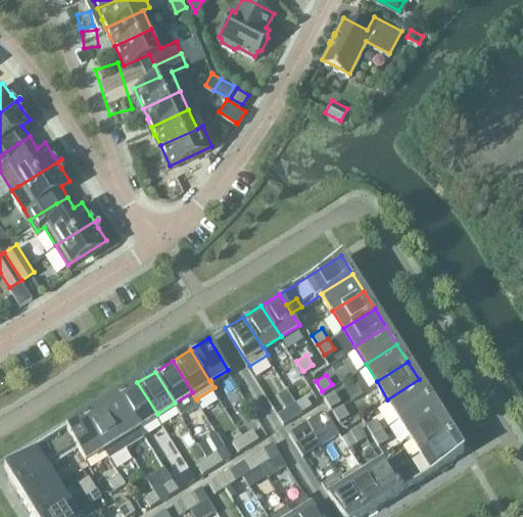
[(387,400),(398,417),(430,397),(419,379),(387,400)]
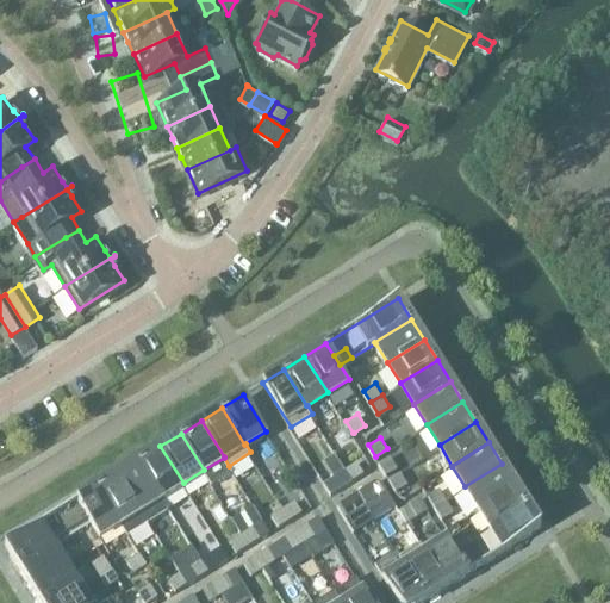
[(162,496),(184,483),(160,446),(139,459),(162,496)]
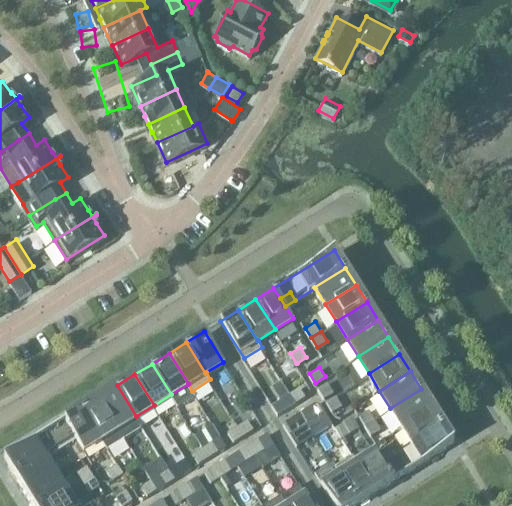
[(327,380),(317,386),(324,396),(333,390),(327,380)]
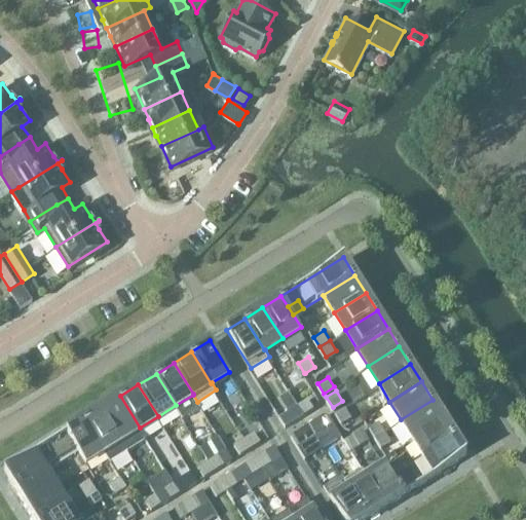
[(127,447),(146,436),(140,428),(120,396),(103,407),(127,447)]
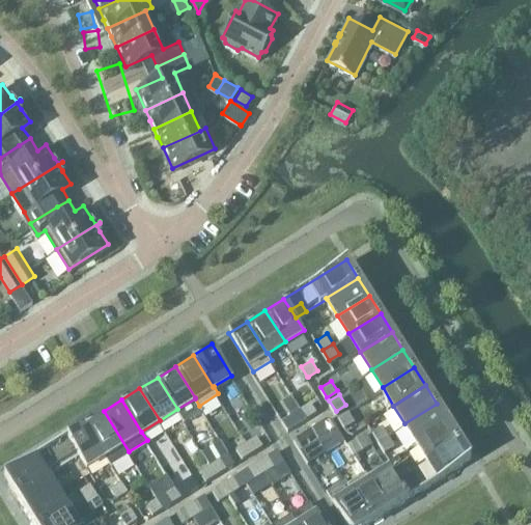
[(300,406),(306,416),(316,410),(310,399),(300,406)]
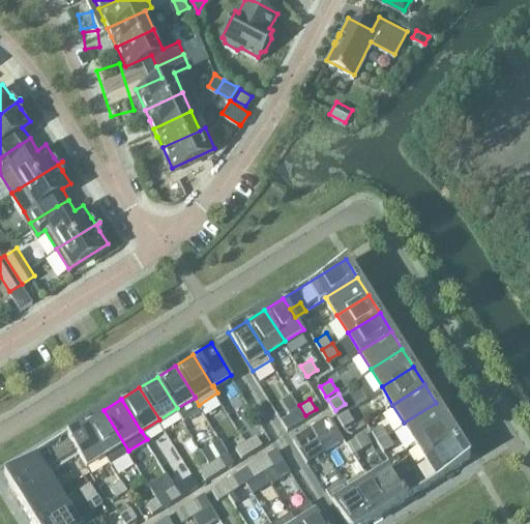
[(404,423),(415,440),(447,420),(436,403),(404,423)]
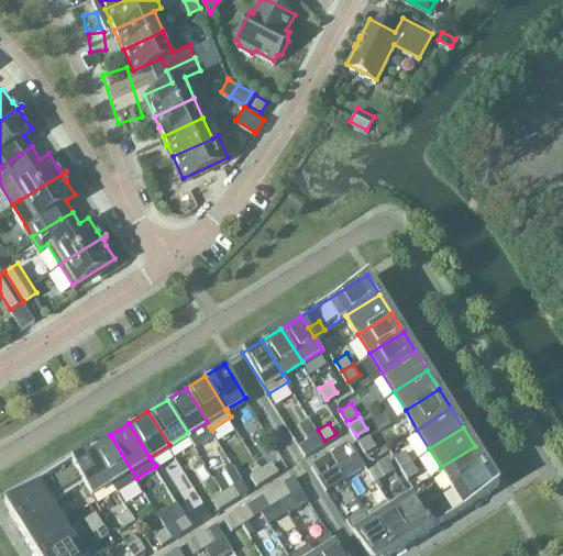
[(324,441),(318,430),(308,436),(315,447),(324,441)]
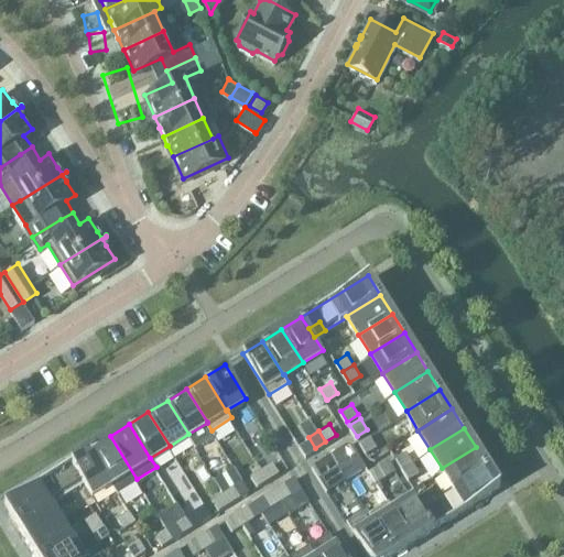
[(370,434),(359,440),(366,451),(377,445),(370,434)]
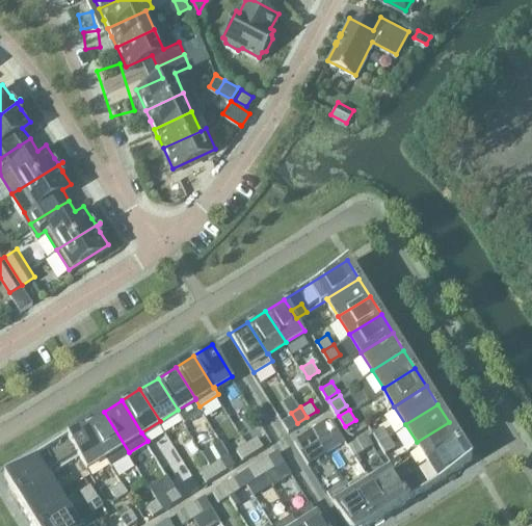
[(86,423),(106,454),(111,464),(129,452),(104,412),(86,423)]
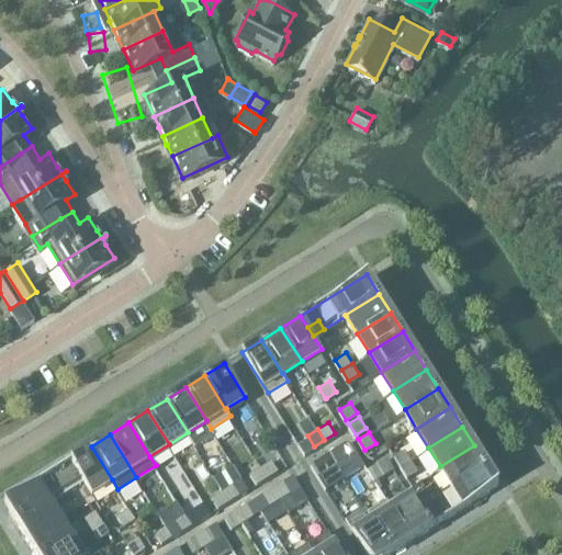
[(330,450),(337,461),(348,454),(341,443),(330,450)]
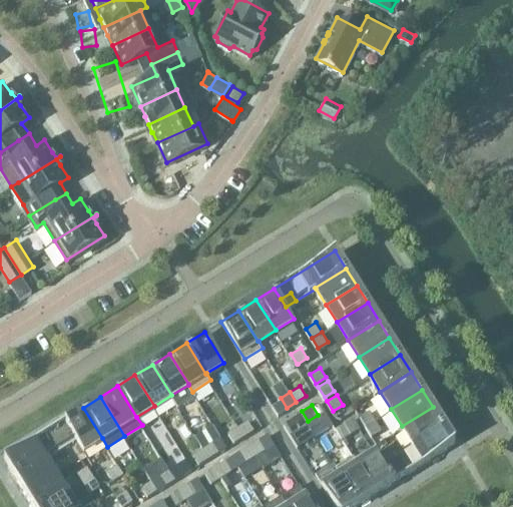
[(402,426),(413,443),(443,424),(433,407),(402,426)]
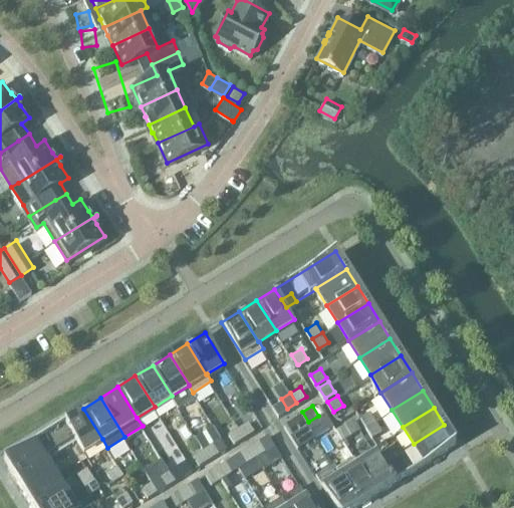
[(102,439),(83,409),(65,420),(71,431),(76,439),(84,451),(102,439)]
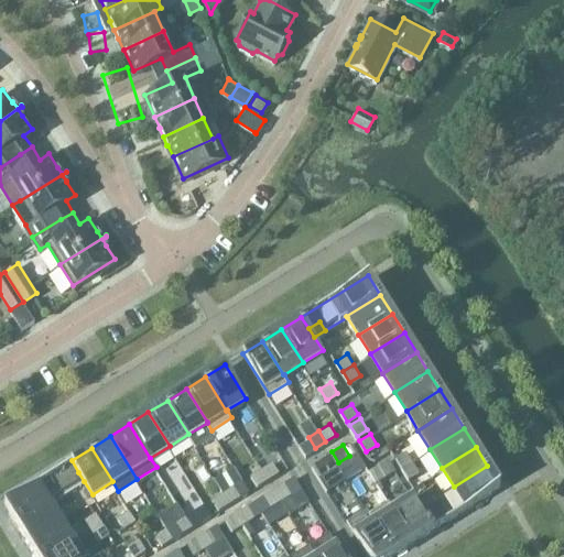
[(402,467),(413,459),(407,449),(396,456),(402,467)]
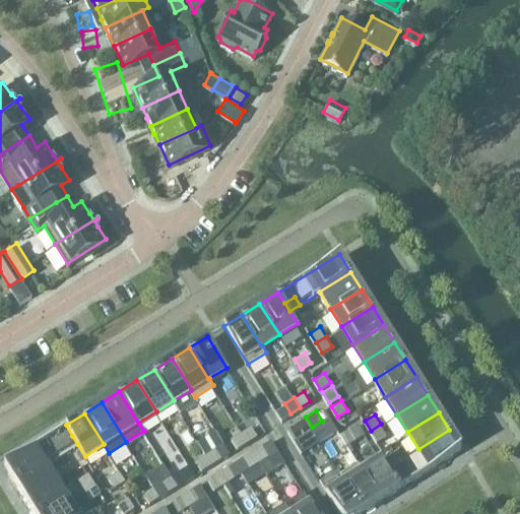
[(322,421),(312,427),(319,438),(337,427),(329,415),(322,421)]
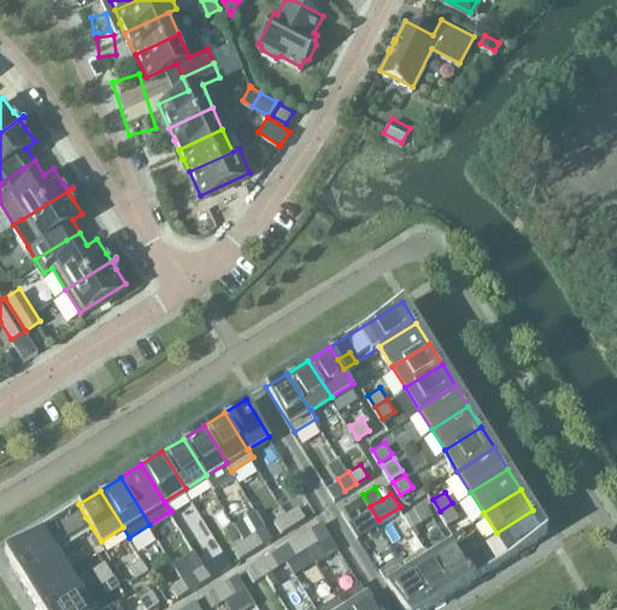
[(370,506),(363,494),(351,502),(358,514),(370,506)]
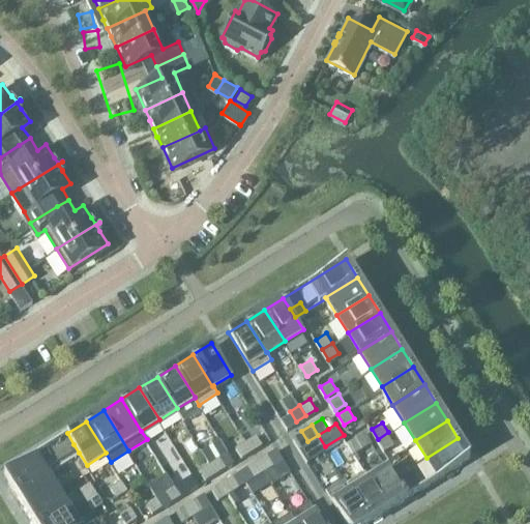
[(388,432),(378,439),(384,448),(394,442),(388,432)]
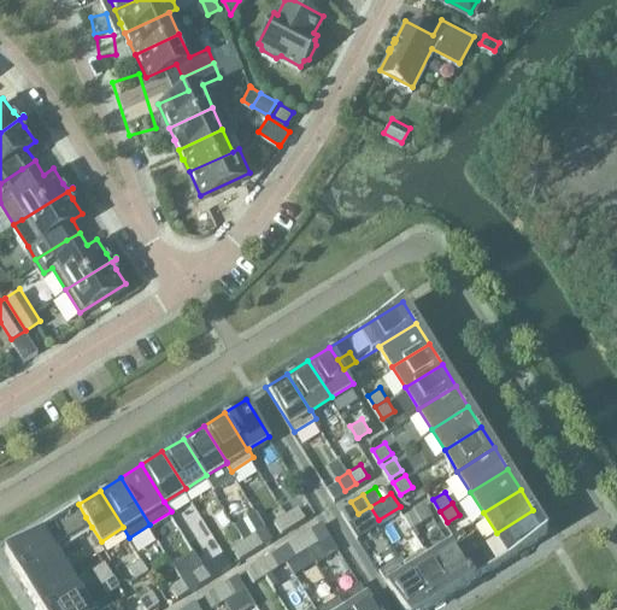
[(18,572),(56,549),(80,534),(74,525),(86,517),(78,504),(5,550),(18,572)]
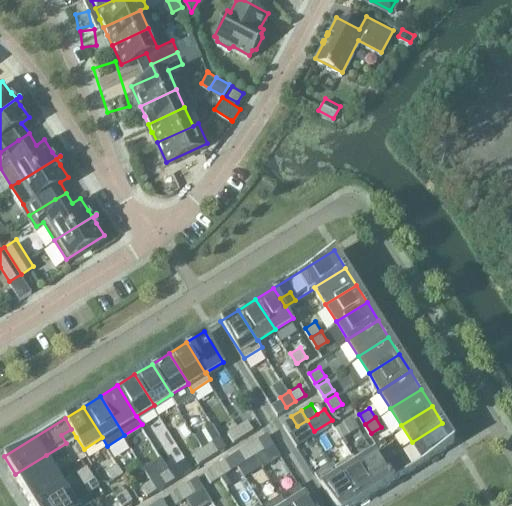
[(237,424),(243,434),(253,428),(247,418),(237,424)]
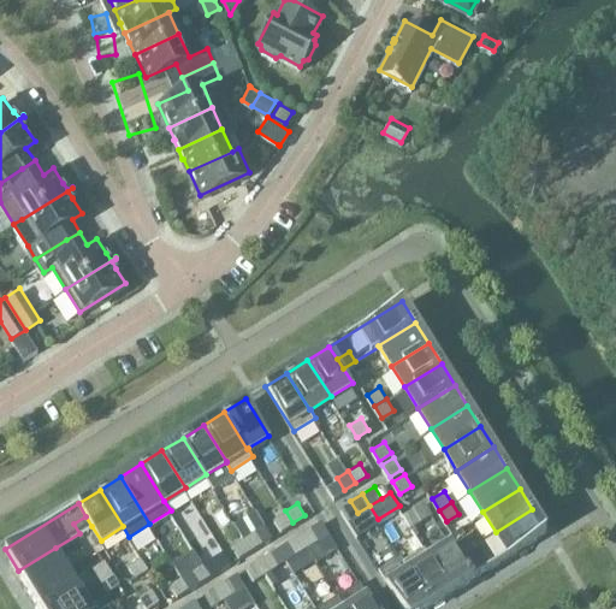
[(415,506),(403,513),(410,525),(422,516),(415,506)]
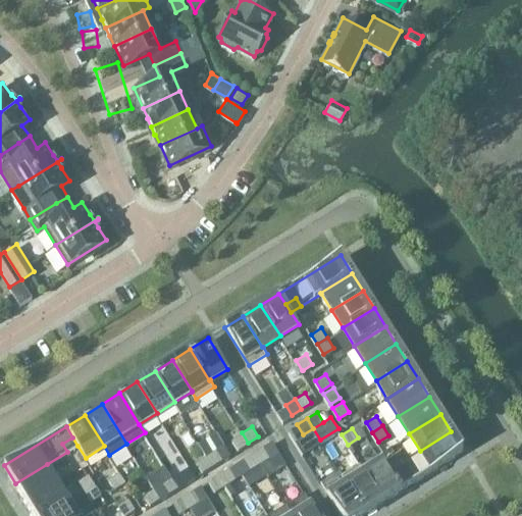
[(395,477),(401,488),(463,450),(451,431),(420,451),(400,463),(405,471),(395,477)]
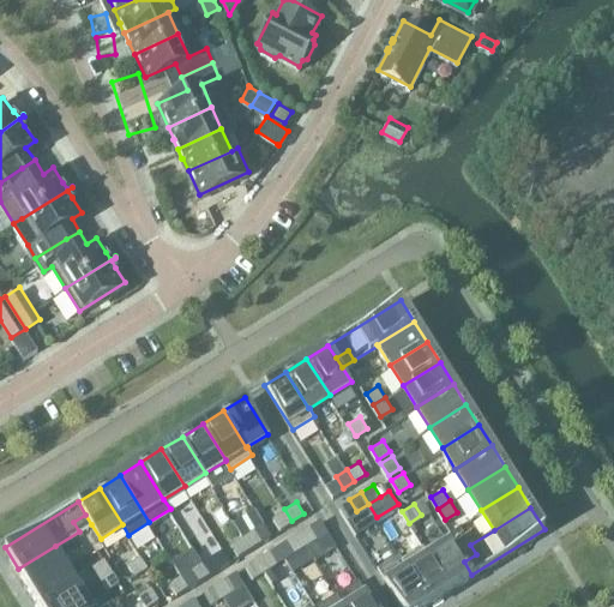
[(292,521),(284,509),(274,516),(281,528),(292,521)]
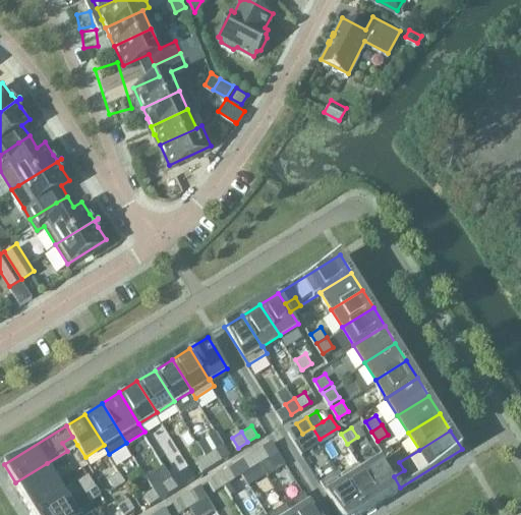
[(72,437),(62,443),(67,451),(77,445),(72,437)]
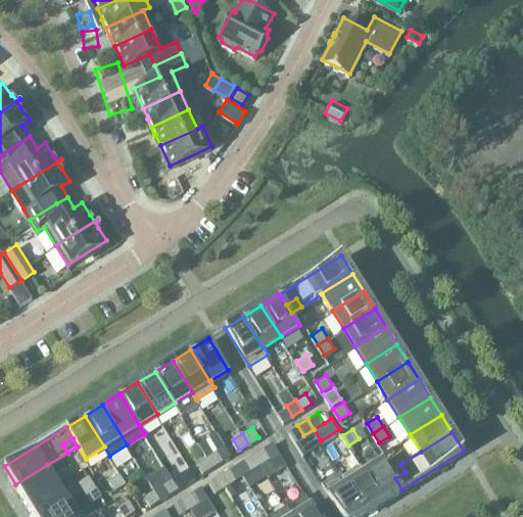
[(254,452),(260,462),(271,456),(265,445),(254,452)]
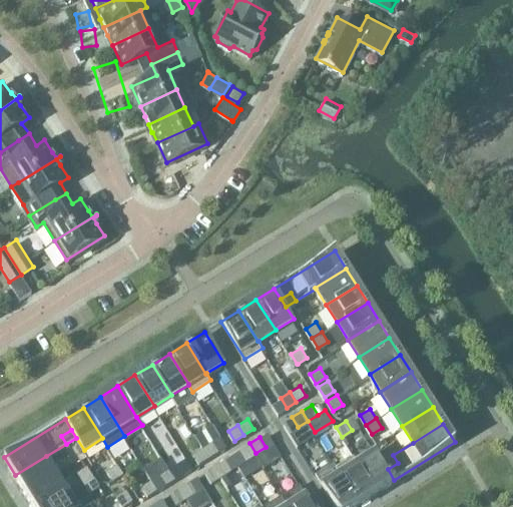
[(202,446),(209,456),(218,450),(212,440),(202,446)]
